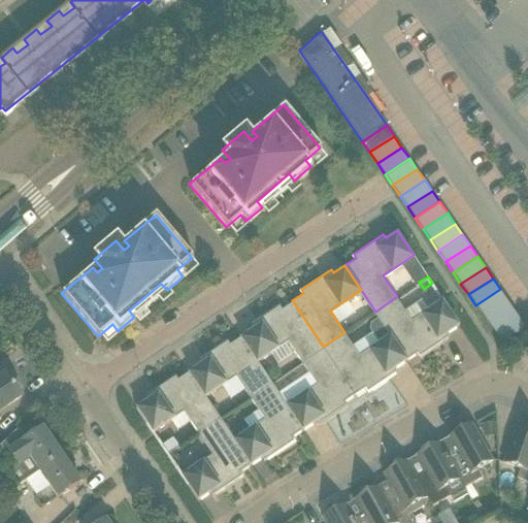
[(508,300),(500,289),(475,305),(483,316),(508,300)]
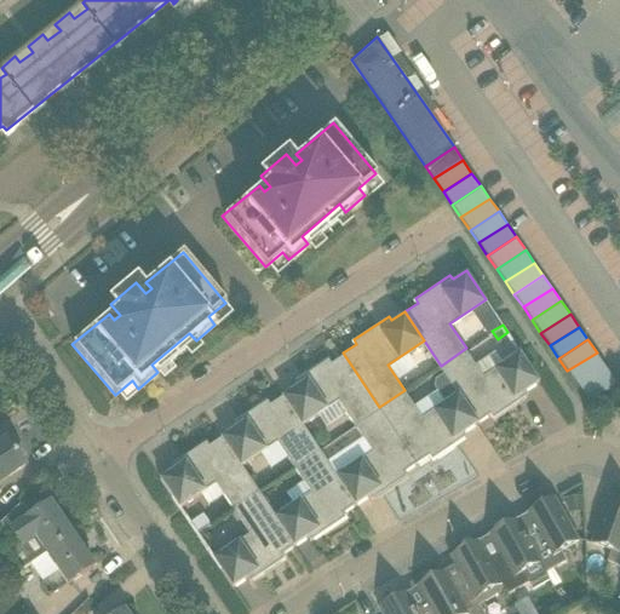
[(520,349),(483,373),(466,348),(441,366),(445,371),(477,420),(491,411),(493,414),(528,391),(526,388),(539,378),(520,349)]
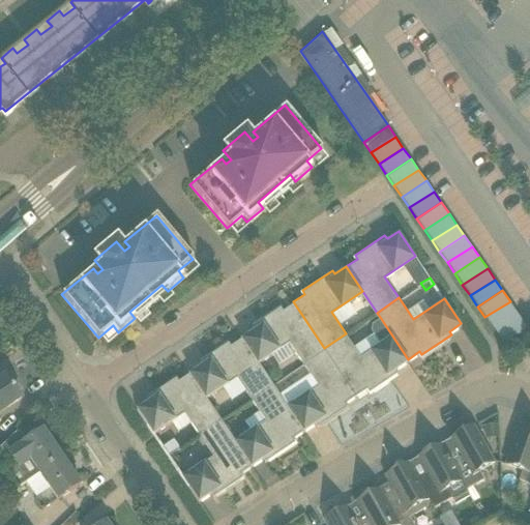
[(241,337),(258,361),(289,341),(303,361),(324,348),(293,301),(283,309),(281,305),(251,325),(253,328),(241,337)]
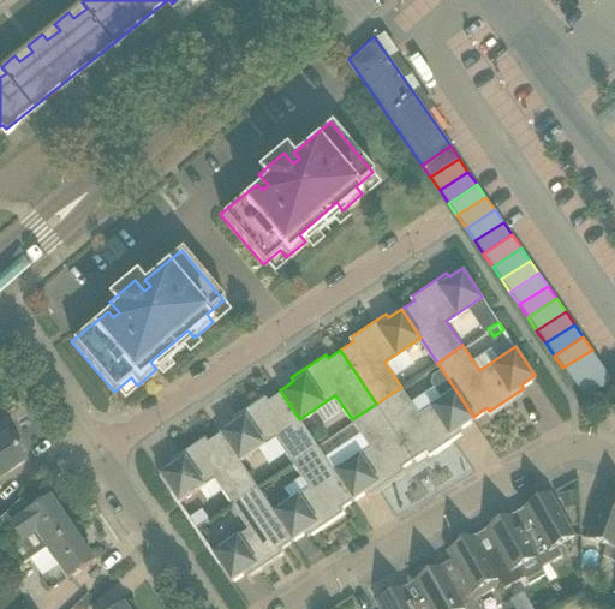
[(601,362),(592,350),(562,368),(572,381),(601,362)]
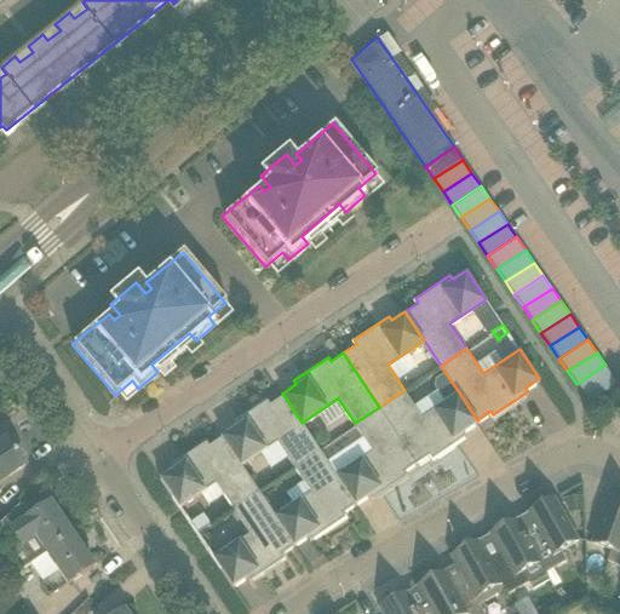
[(616,382),(606,365),(577,384),(589,401),(616,382)]
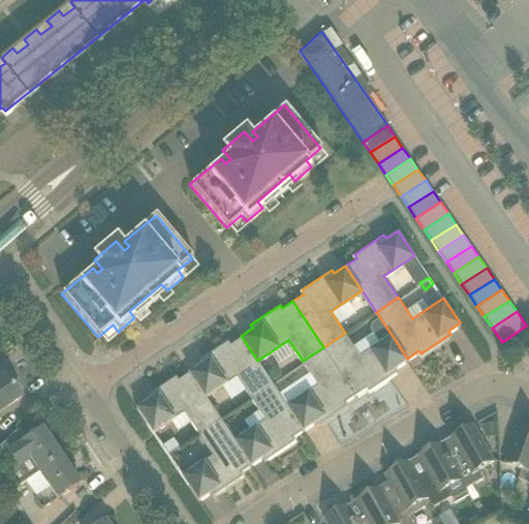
[(345,333),(323,347),(355,393),(366,386),(369,389),(398,369),(396,366),(407,359),(379,316),(372,320),(371,327),(373,330),(380,340),(360,353),(345,333)]
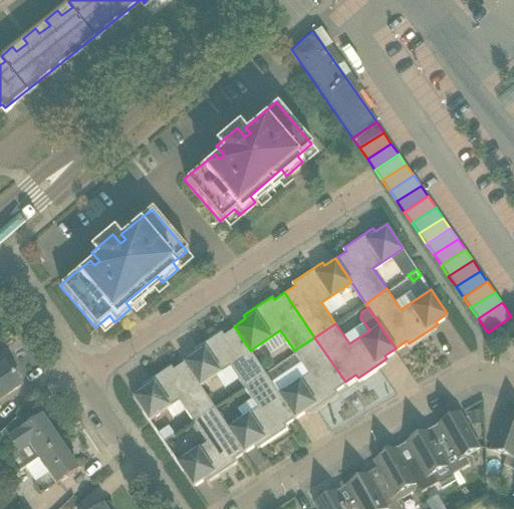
[(264,371),(250,350),(234,326),(224,333),(221,329),(193,349),(195,352),(184,360),(200,385),(230,364),(244,385),(264,371)]
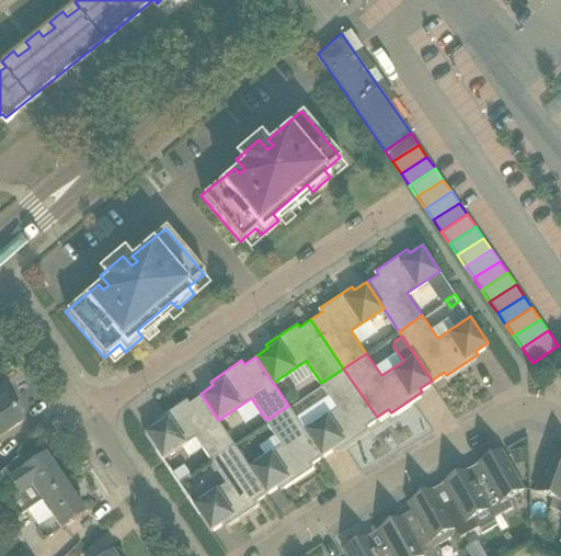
[(336,406),(304,429),(321,454),(334,446),(336,450),(367,429),(365,424),(376,417),(343,369),(321,383),(336,406)]
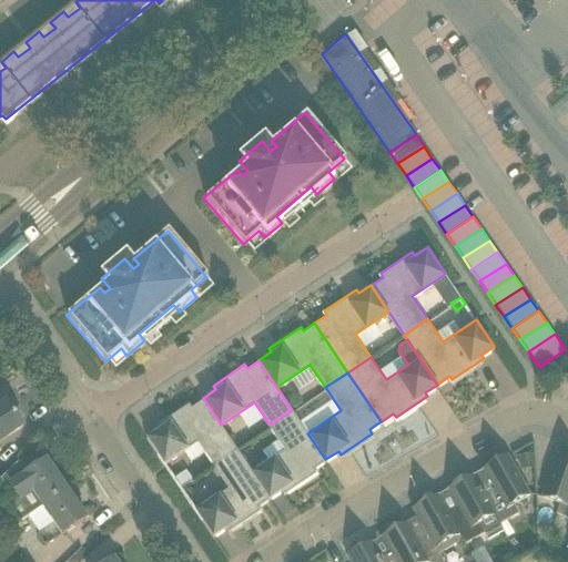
[(164,462),(196,440),(212,463),(235,447),(221,425),(203,398),(190,406),(188,402),(155,423),(159,427),(146,436),(164,462)]
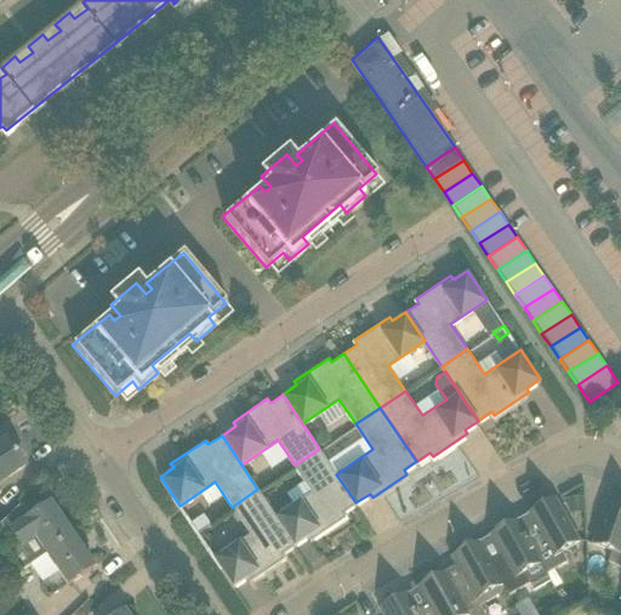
[(0,513),(5,508),(0,502),(0,482),(9,476),(26,463),(7,437),(0,440),(0,513)]
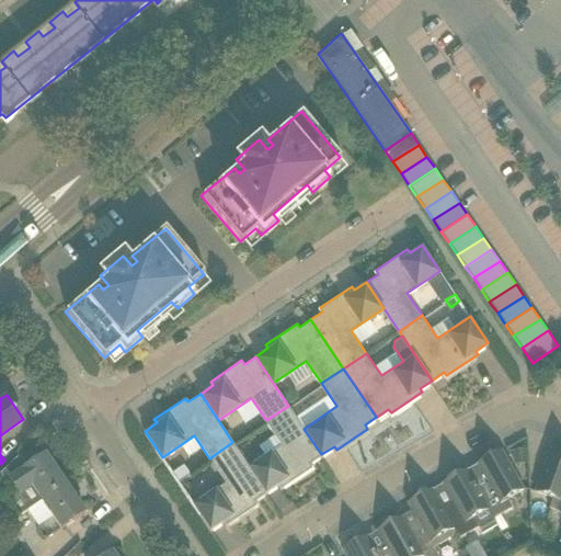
[(321,454),(304,429),(288,406),(266,420),(282,443),(248,465),(265,491),(278,483),(281,487),(312,466),(310,462),(321,454)]
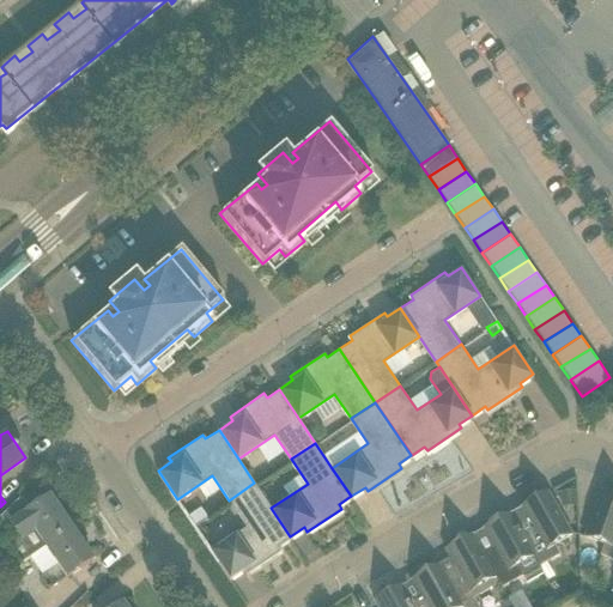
[(290,536),(271,508),(254,483),(229,501),(246,524),(211,548),(230,577),(243,569),(246,572),(280,550),(277,546),(290,536)]
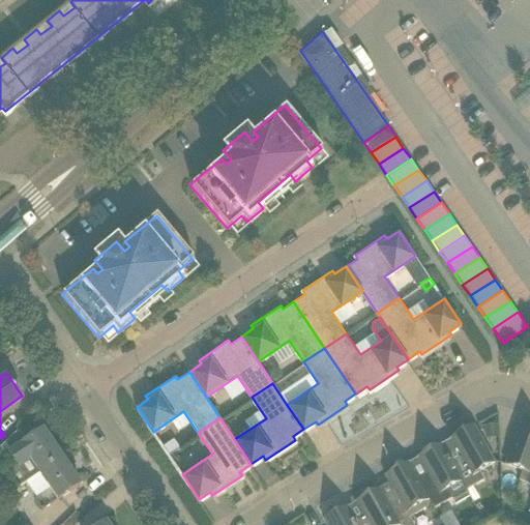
[(498,432),(498,418),(487,419),(488,433),(498,432)]
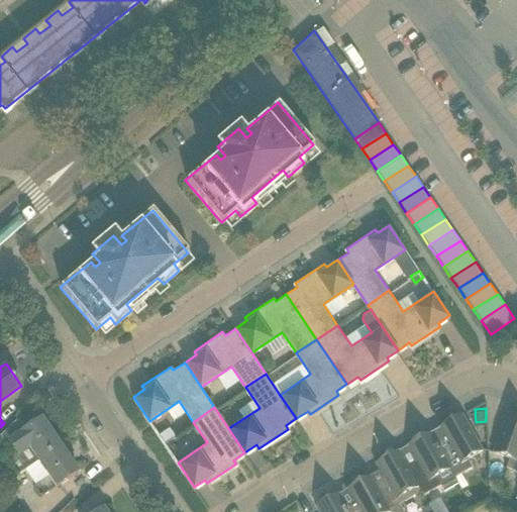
[(446,439),(436,445),(449,467),(454,475),(473,465),(468,456),(482,448),(461,412),(438,425),(446,439)]
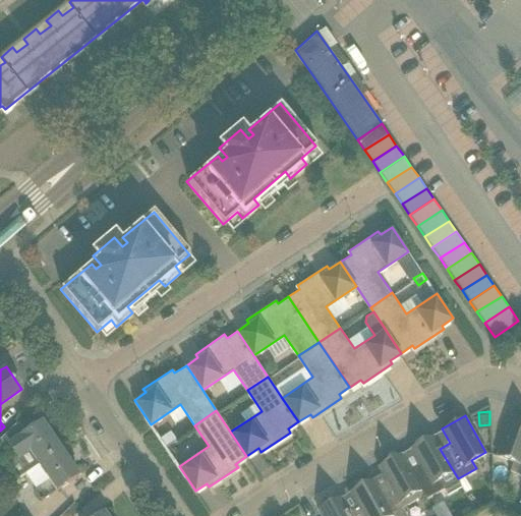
[(520,472),(520,418),(511,415),(497,454),(513,459),(509,469),(520,472)]
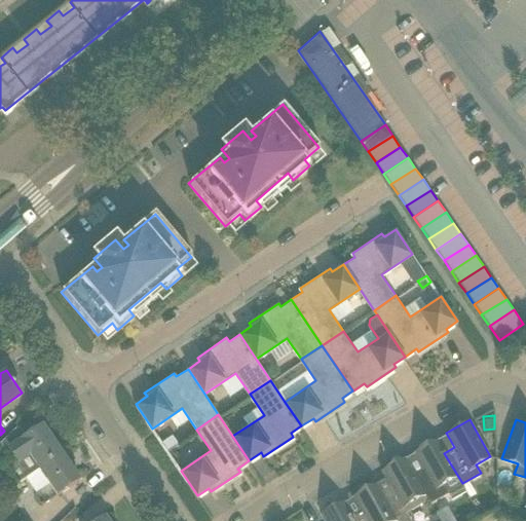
[(26,475),(39,466),(62,450),(43,423),(26,436),(19,425),(1,443),(12,459),(14,458),(26,475)]
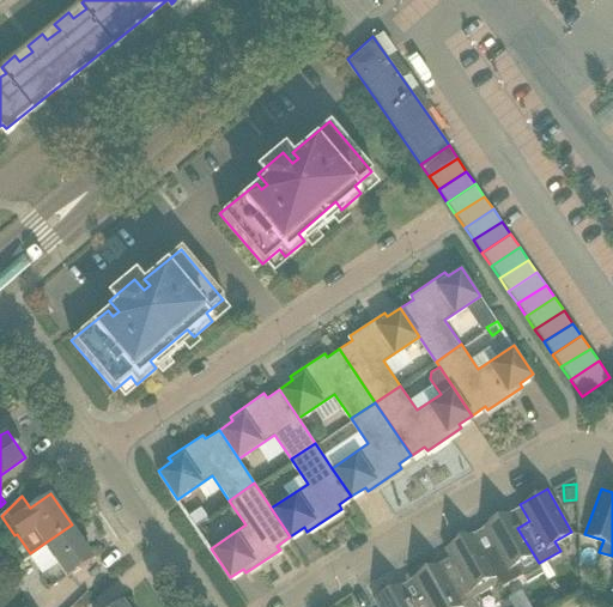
[(188,515),(194,524),(206,516),(199,507),(188,515)]
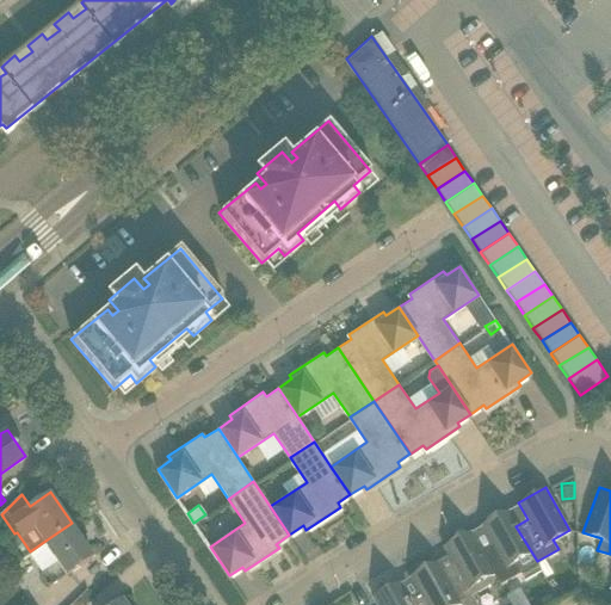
[(514,561),(531,551),(516,526),(506,508),(481,524),(491,541),(479,547),(497,579),(499,582),(520,570),(514,561)]
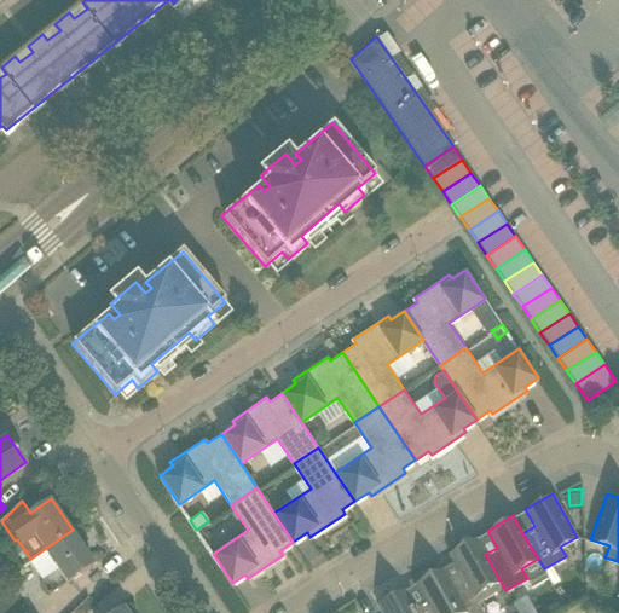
[(40,579),(50,591),(93,561),(73,530),(46,548),(59,566),(40,579)]
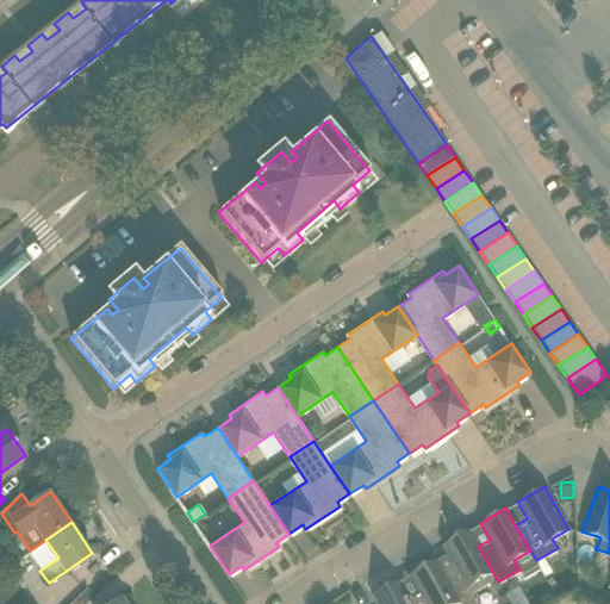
[(496,578),(478,546),(468,529),(442,543),(452,561),(440,567),(459,598),(460,601),(461,603),(478,603),(479,603),(472,591),(479,587),(496,578)]
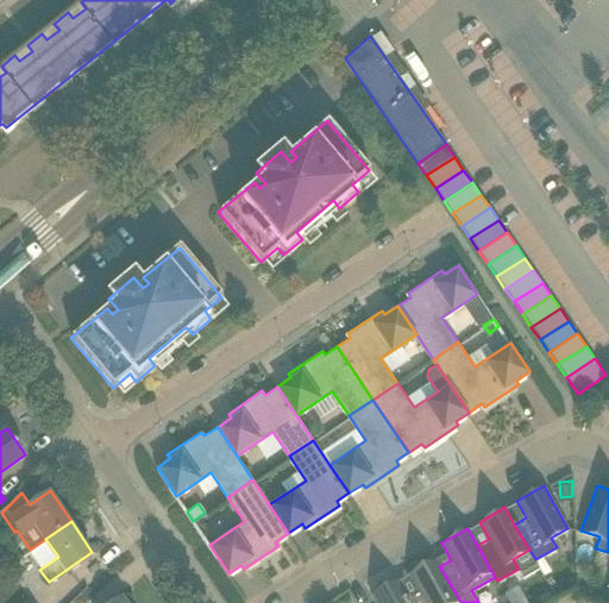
[(452,602),(459,600),(458,597),(439,566),(434,558),(409,572),(418,589),(406,596),(409,602),(452,602)]
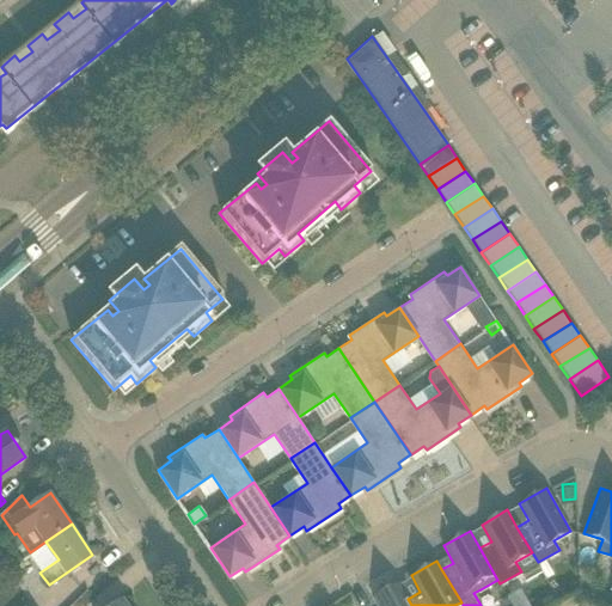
[(411,605),(408,599),(399,582),(373,597),(378,605),(411,605)]
